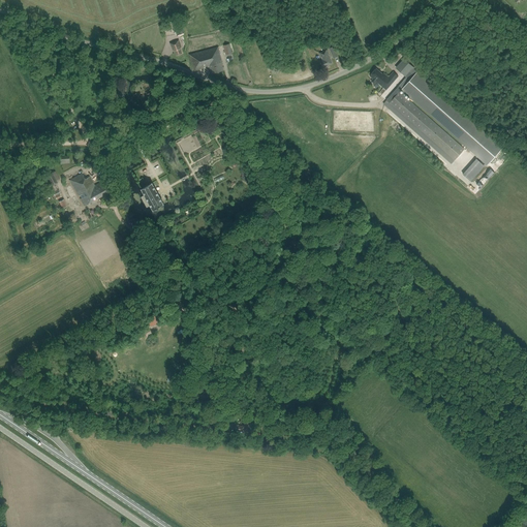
[(178,20),(173,21),(173,25),(175,24),(177,32),(181,31),(178,20)]
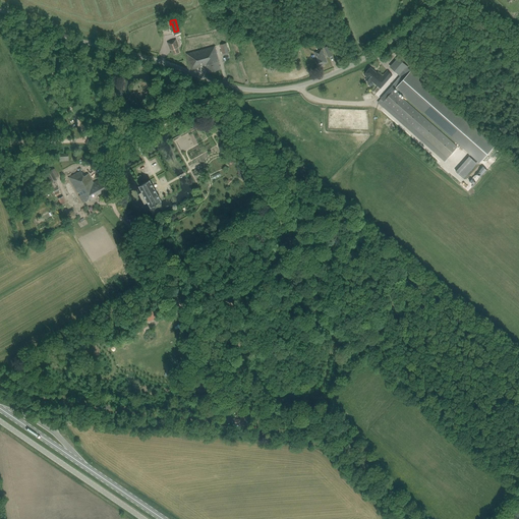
[(166,41),(169,48),(170,48),(172,52),(177,50),(175,46),(177,45),(174,38),(166,41)]
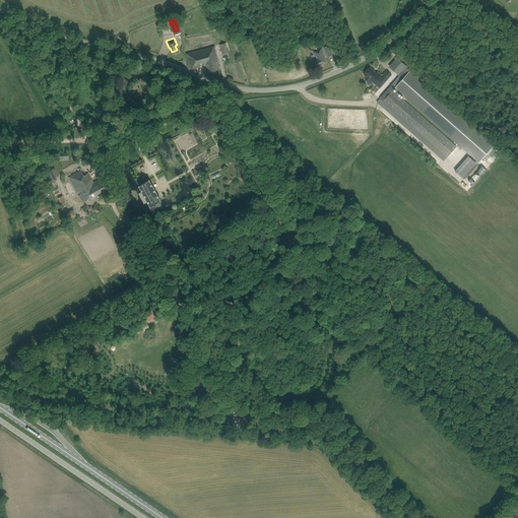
[(217,43),(220,52),(227,50),(223,41),(217,43)]
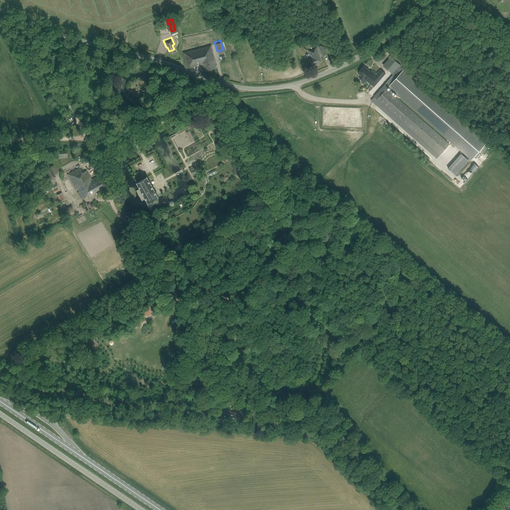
[(202,69),(214,66),(212,58),(213,58),(209,43),(182,51),(186,67),(195,64),(201,62),(202,69)]
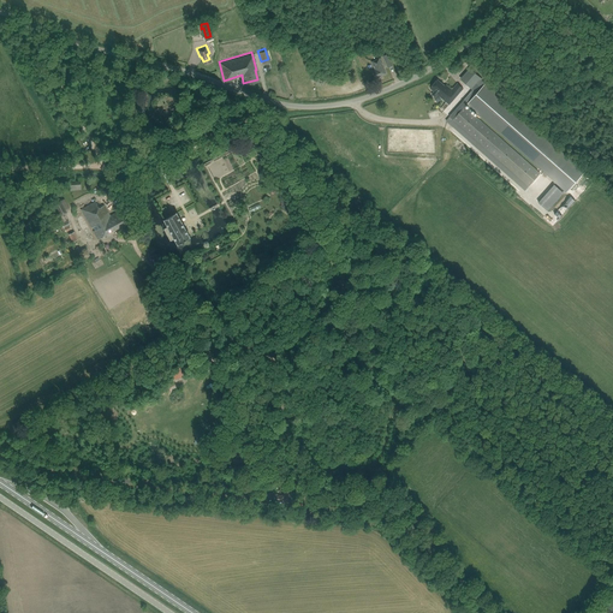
[(381,54),(386,65),(391,63),(385,52),(381,54)]
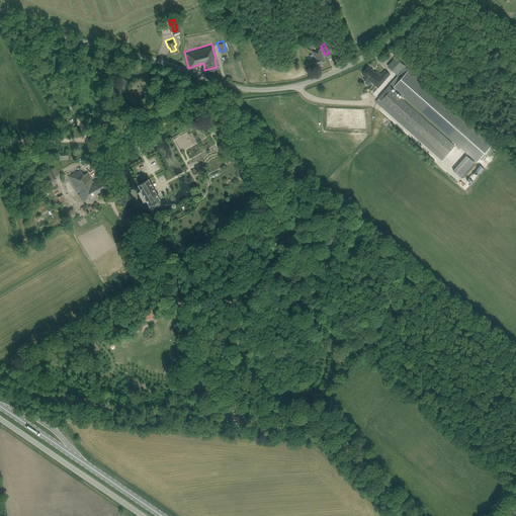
[(319,62),(319,61),(323,59),(318,48),(311,51),(314,57),(312,58),(315,64),(319,62)]
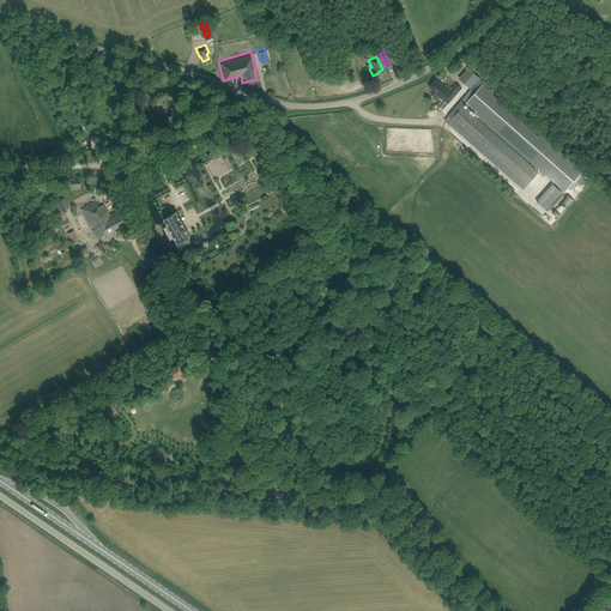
[(521,188),(536,171),(461,104),(464,102),(562,189),(580,169),(478,78),(479,77),(470,68),(459,79),(467,86),(469,88),(446,114),(448,116),(445,120),(521,188)]
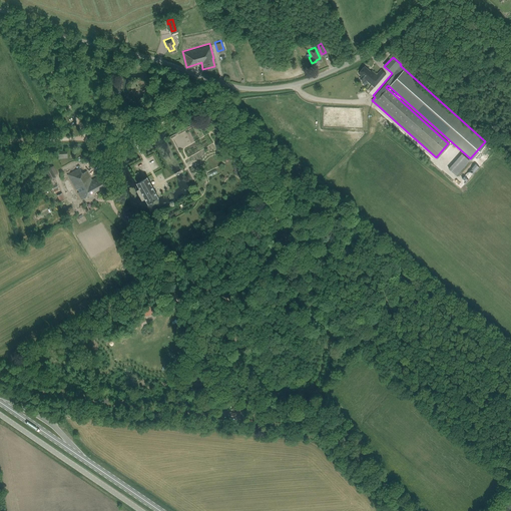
[(357,71),(361,74),(359,77),(362,79),(364,77),(373,85),(385,72),(380,68),(375,73),(370,69),(369,69),(363,64),(357,71)]
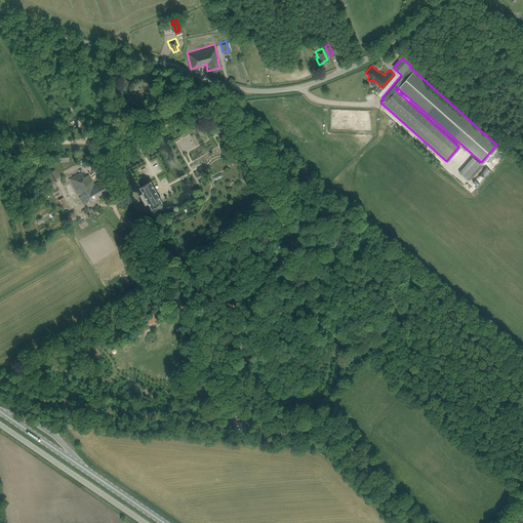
[(67,153),(57,153),(57,161),(68,160),(67,153)]
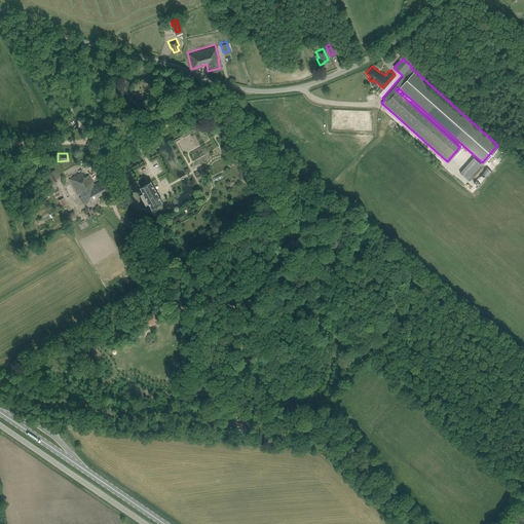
[(472,156),(458,171),(466,178),(480,163),(472,156)]
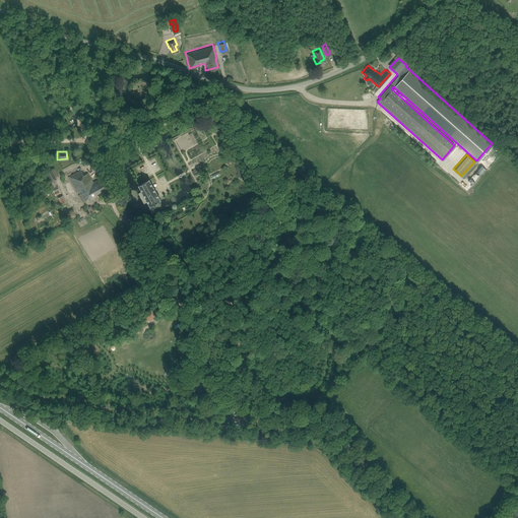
[(53,176),(56,174),(52,166),(44,171),(49,181),(52,179),(55,178),(53,176)]
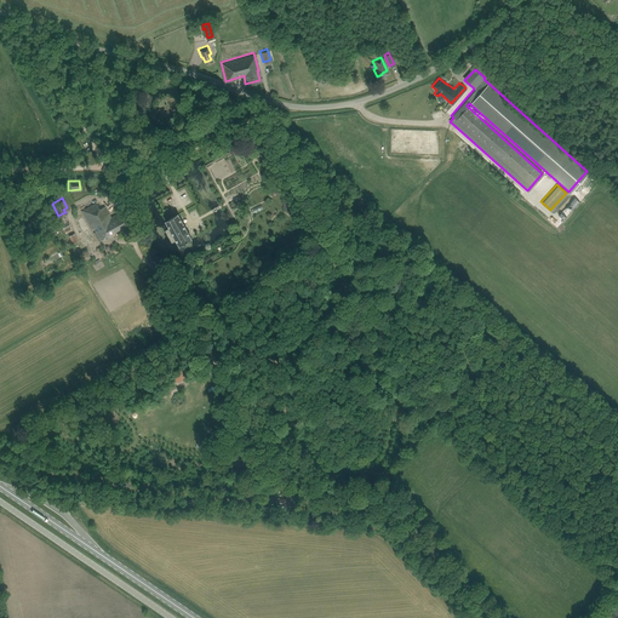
[(121,209),(109,216),(102,204),(97,207),(93,201),(79,209),(96,239),(129,221),(121,209)]
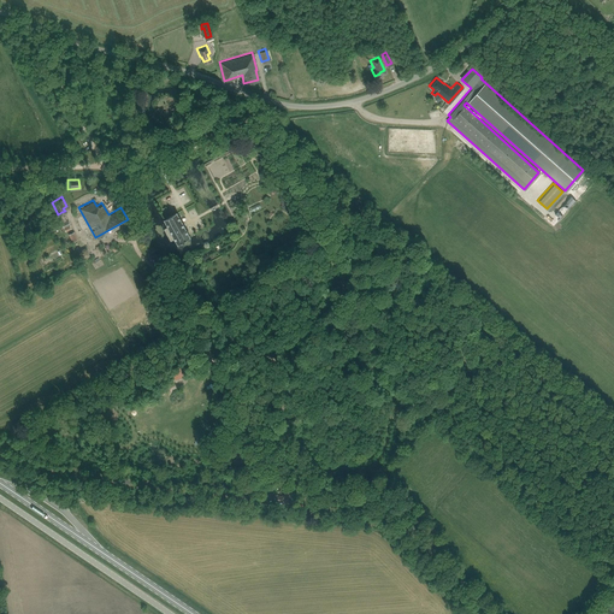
[(182,223),(175,211),(169,214),(163,218),(166,224),(164,226),(170,237),(172,236),(176,242),(188,235),(182,223)]
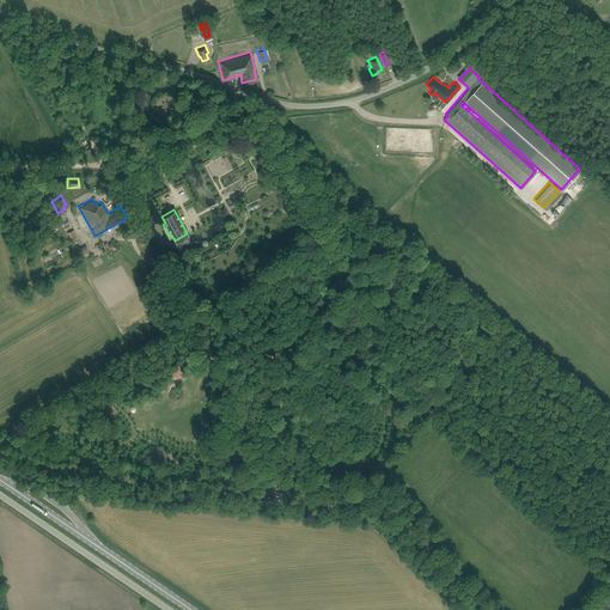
[(83,245),(75,249),(80,257),(86,254),(83,245)]
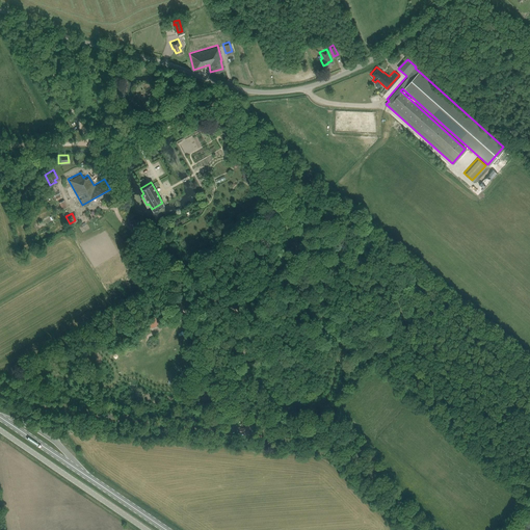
[(154,316),(146,321),(149,327),(157,322),(154,316)]
